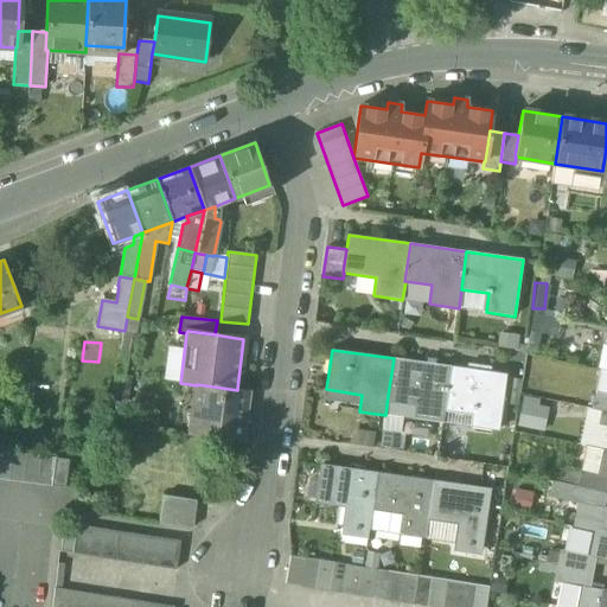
[(449,366),(394,358),(388,396),(416,400),(414,419),(441,422),(445,404),(449,366)]
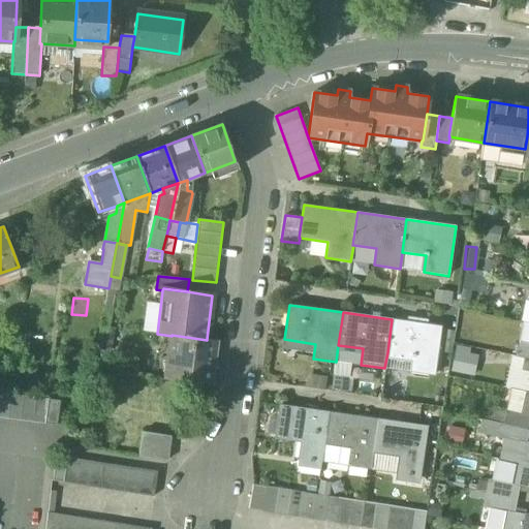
[(441,327),(392,319),(387,352),(412,355),(410,371),(434,375),(441,327)]
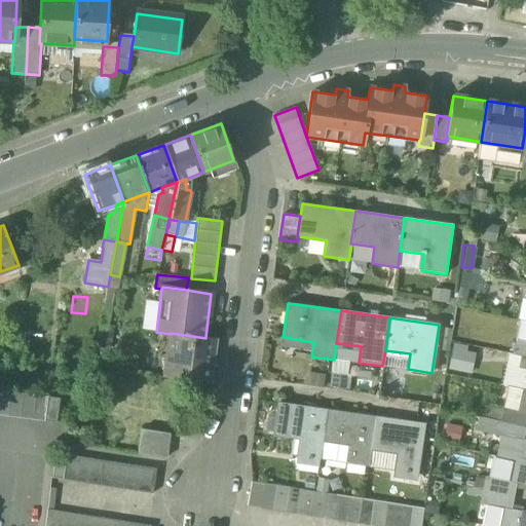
[(525,321),(520,320),(515,320),(510,323),(504,322),(501,337),(506,338),(503,352),(513,353),(516,340),(525,341),(525,321)]
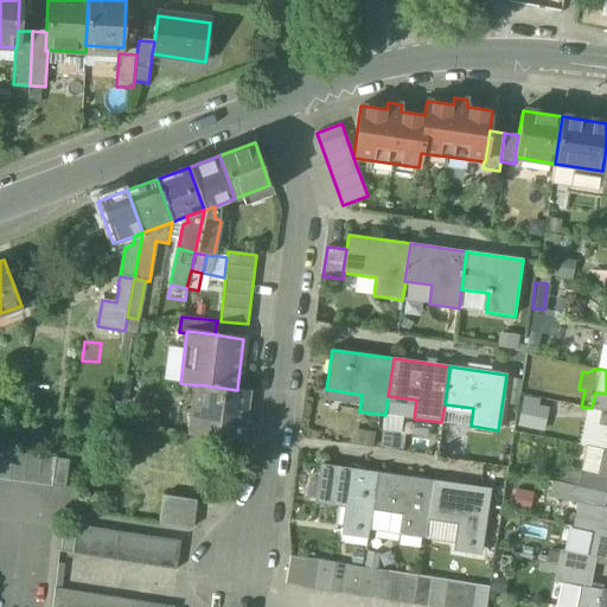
[(237,390),(197,384),(197,385),(190,436),(241,442),(247,390),(237,389),(237,390)]
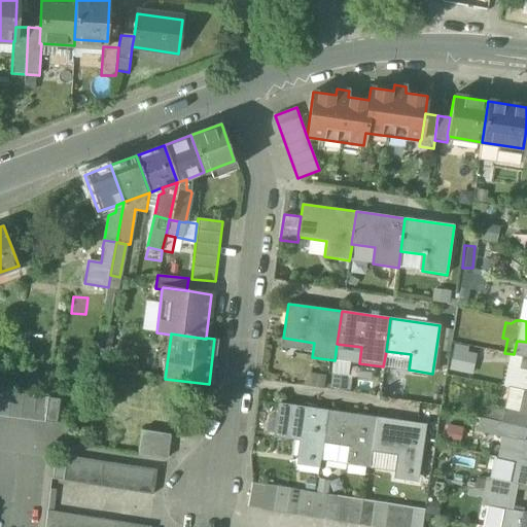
[(526,342),(517,341),(514,354),(523,356),(526,356),(526,342)]
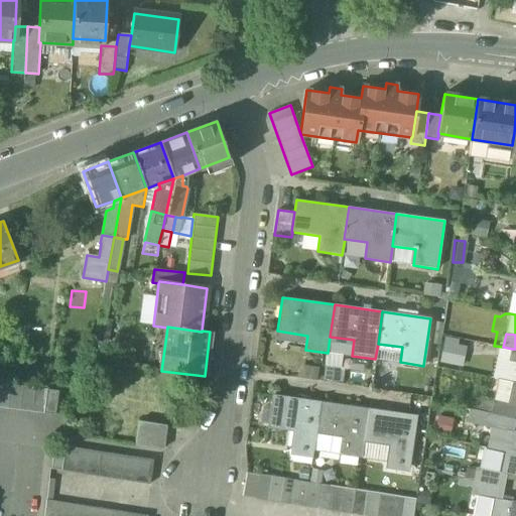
[(438,361),(461,365),(465,342),(441,339),(438,361)]
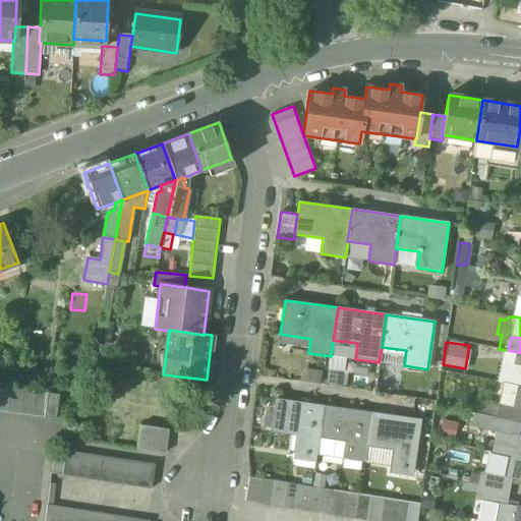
[(11,389),(0,387),(0,411),(8,412),(11,389)]
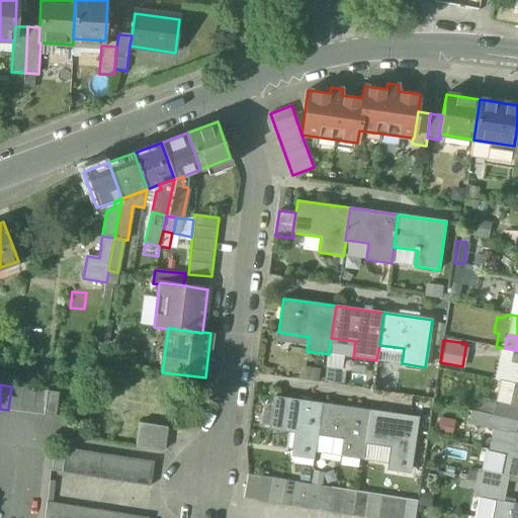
[(23,387),(11,386),(8,410),(19,412),(20,412),(23,387)]
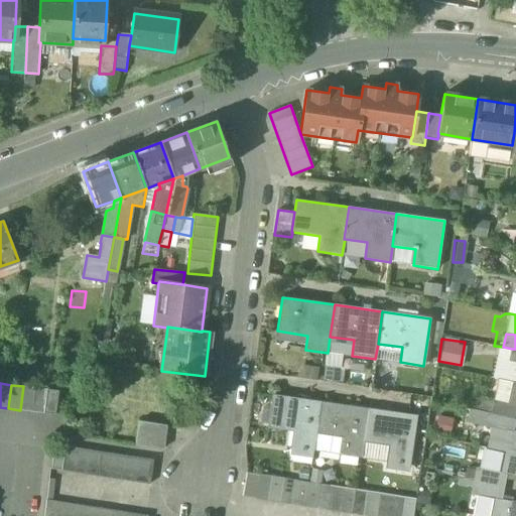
[(34,388),(23,386),(20,410),(31,412),(34,388)]
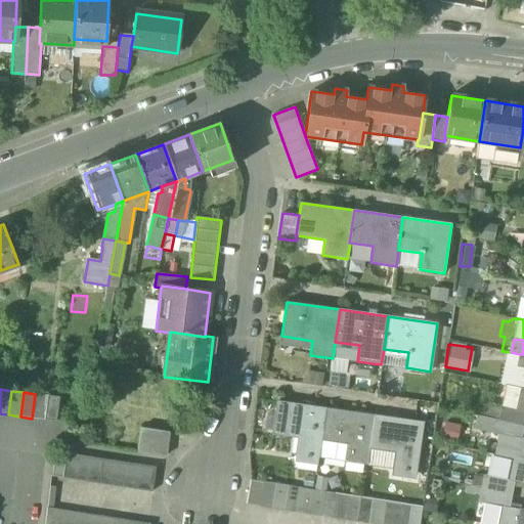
[(47,395),(35,394),(32,419),(44,420),(47,395)]
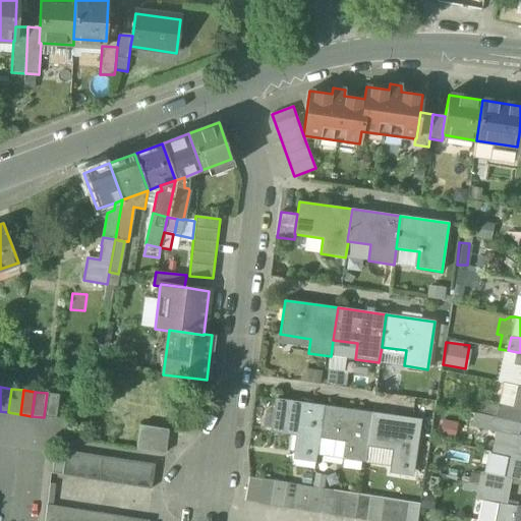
[(59,395),(47,393),(44,417),(56,419),(59,395)]
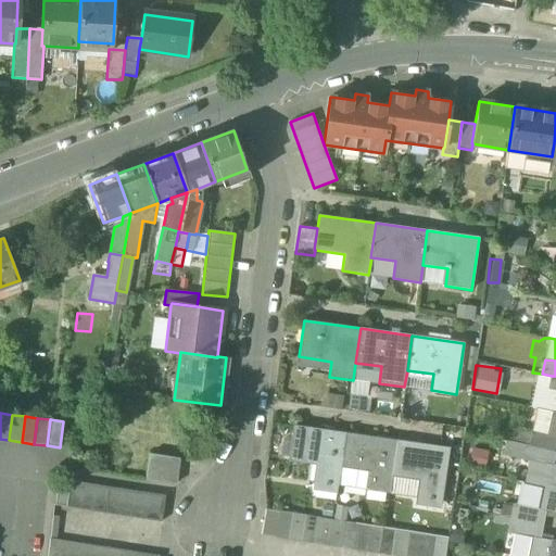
[(345,433),(293,426),(289,460),(316,465),(314,482),(325,483),(325,485),(338,487),(341,468),(345,433)]
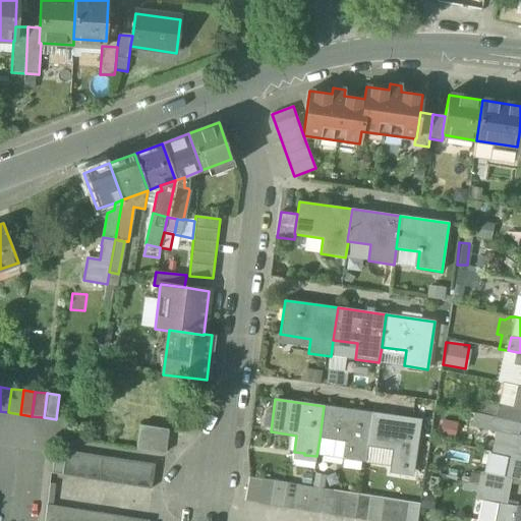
[(520,408),(499,404),(497,417),(496,418),(520,423),(520,410),(520,408)]
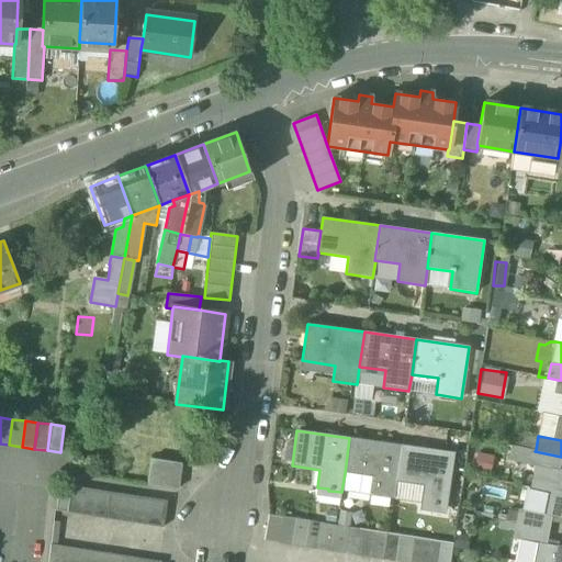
[(402,445),(349,438),(345,473),(372,476),(370,494),(394,497),(396,481),(402,445)]
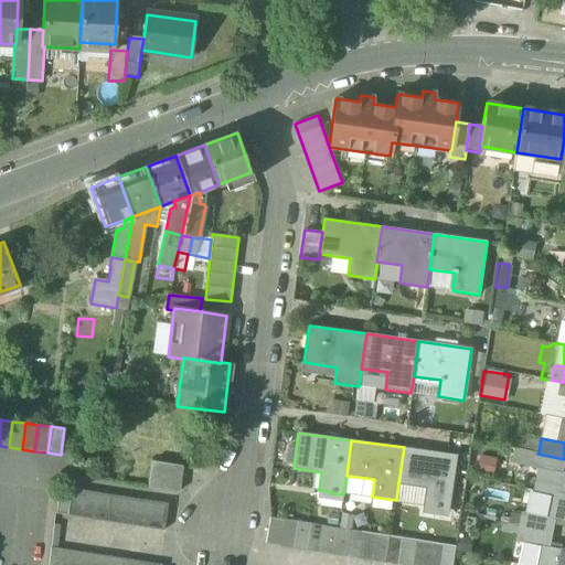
[(456,455),(404,447),(398,483),(427,487),(425,504),(435,505),(435,508),(448,510),(456,455)]
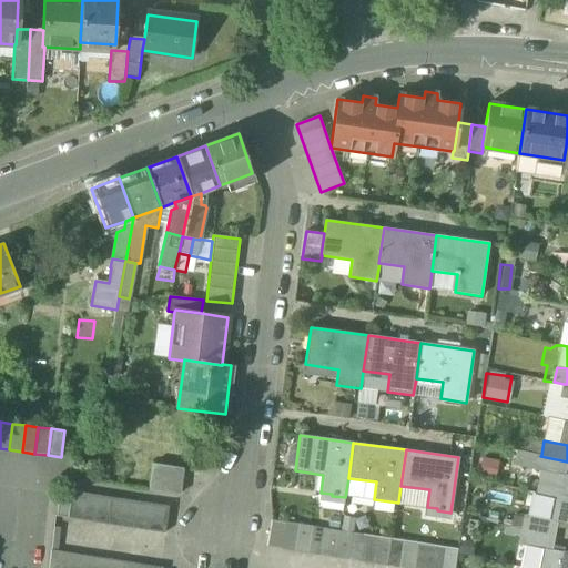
[(535,454),(529,453),(526,468),(533,469),(535,454)]
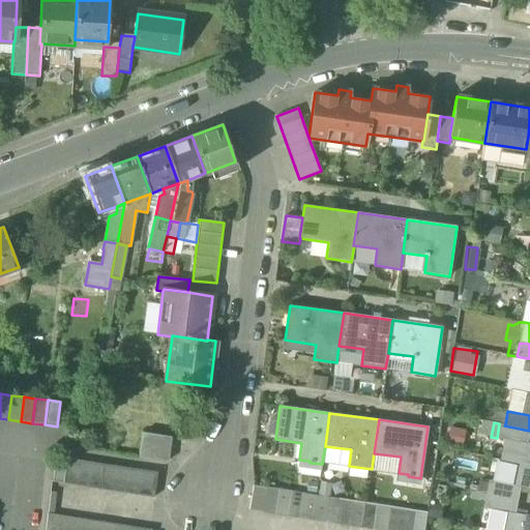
[(529,436),(529,431),(504,425),(505,424),(499,423),(497,438),(524,444),(524,443),(528,443),(529,436)]
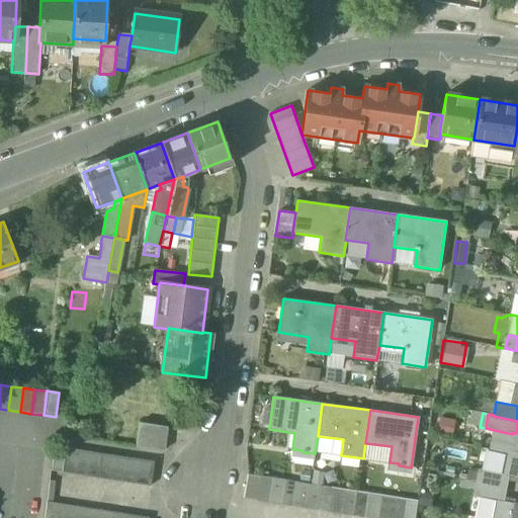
[(137,447),(164,451),(167,427),(141,423),(137,447)]
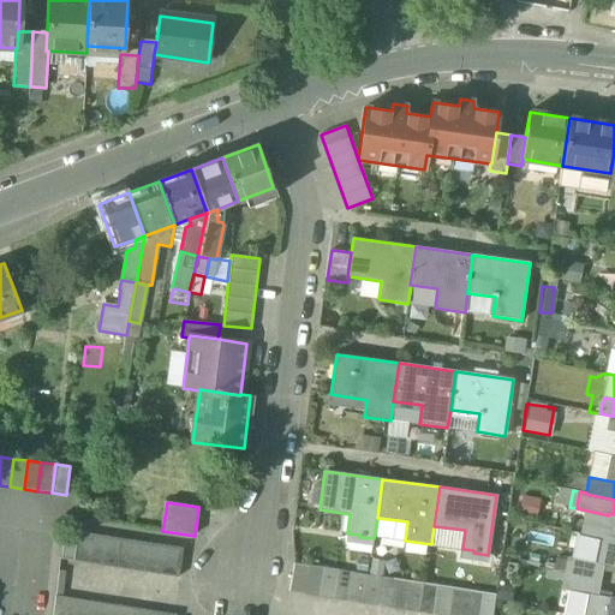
[(614,514),(613,514),(608,514),(608,515),(603,539),(614,541),(614,514)]
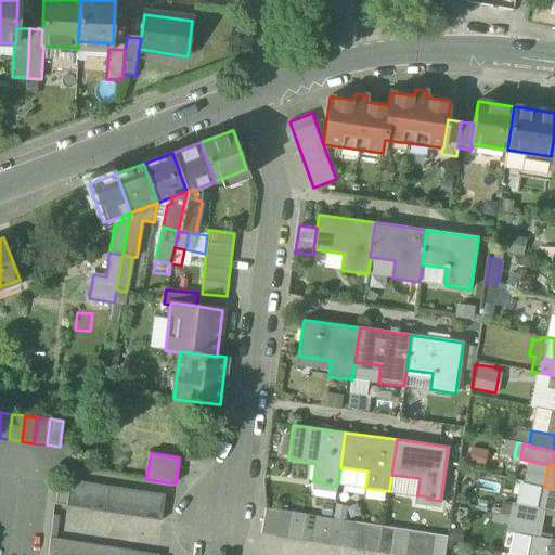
[(110,486),(71,480),(69,489),(66,506),(105,512),(110,486)]
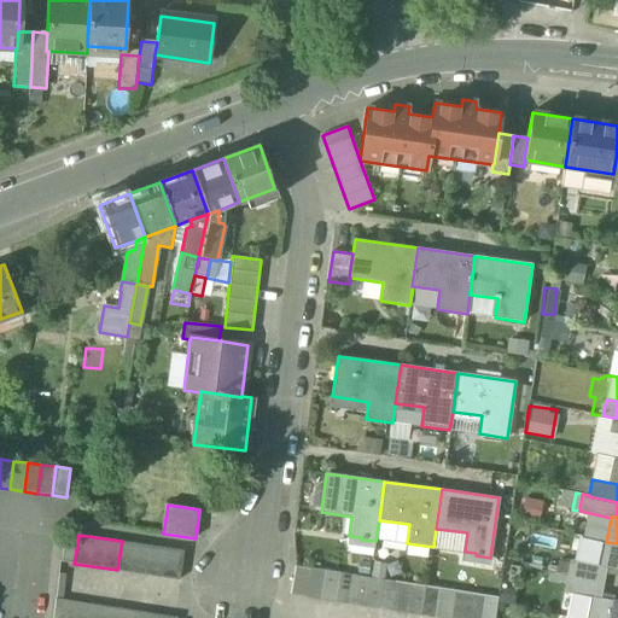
[(617,543),(606,542),(582,537),(577,561),(601,566),(600,567),(607,569),(617,571),(617,543)]
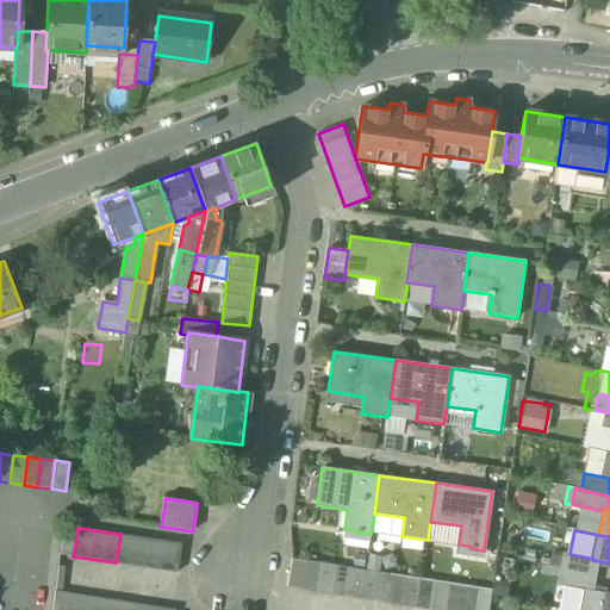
[(181,543),(120,534),(116,562),(178,573),(181,543)]
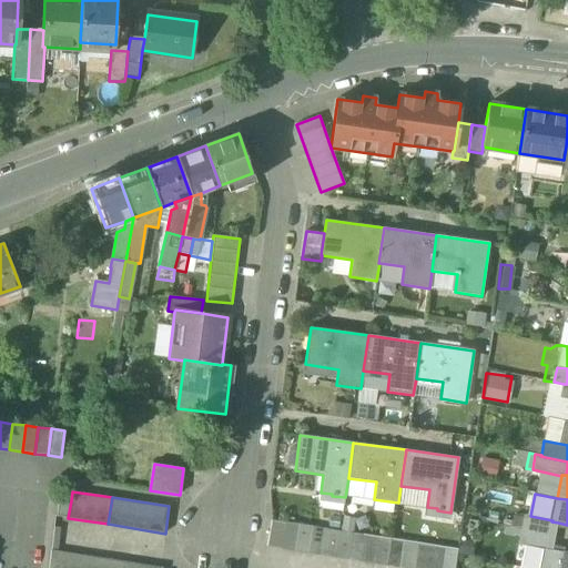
[(71,500),(59,499),(57,516),(68,518),(71,500)]
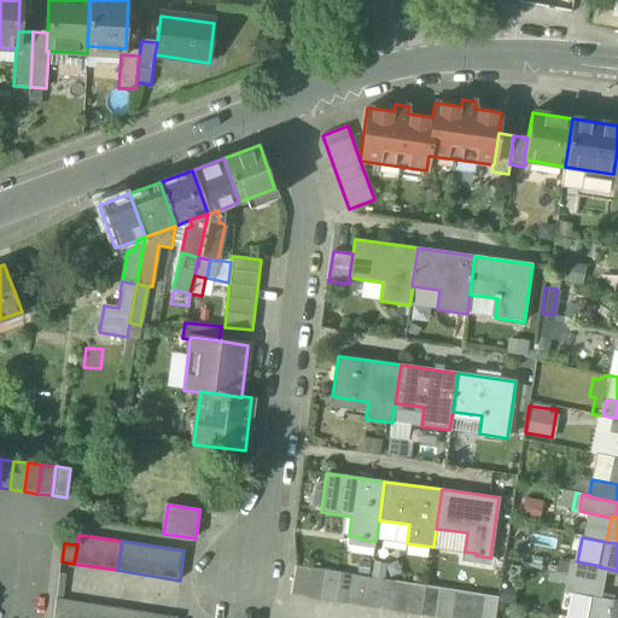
[(577,561),(571,560),(567,576),(604,583),(607,569),(600,567),(601,566),(577,561)]
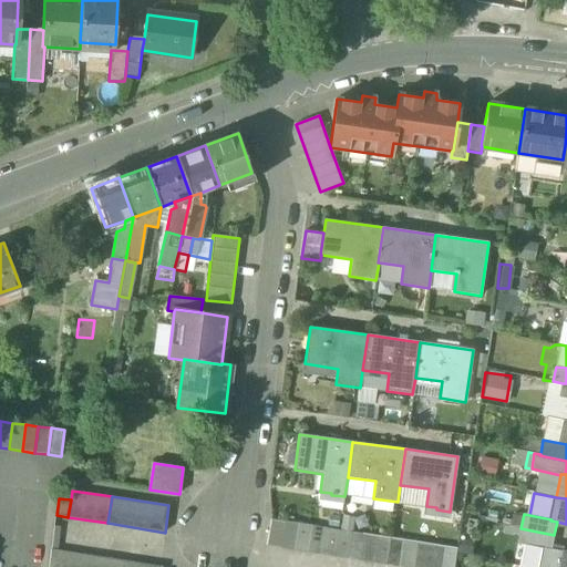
[(285,522),(271,519),(267,546),(281,548),(285,522)]
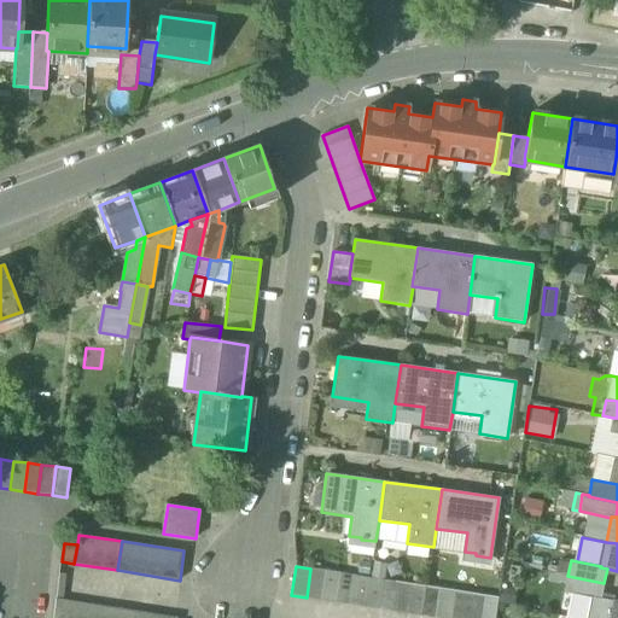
[(325,571),(310,569),(307,598),(321,600),(325,571)]
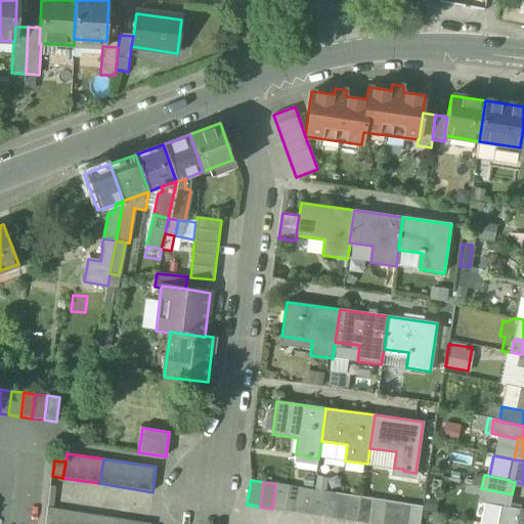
[(288,486),(275,484),(272,509),(284,511),(288,486)]
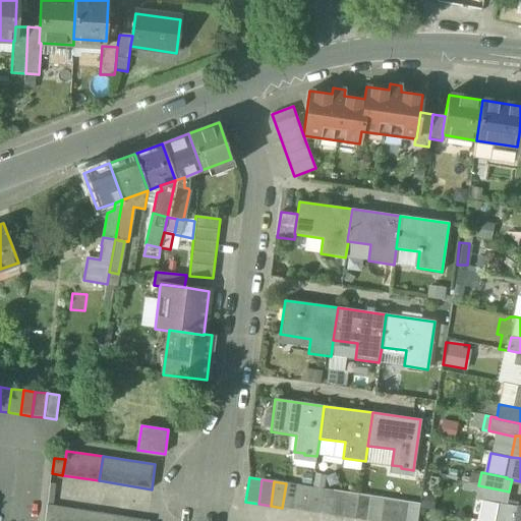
[(391,520),(395,500),(286,483),(282,508),(369,520),(391,520)]
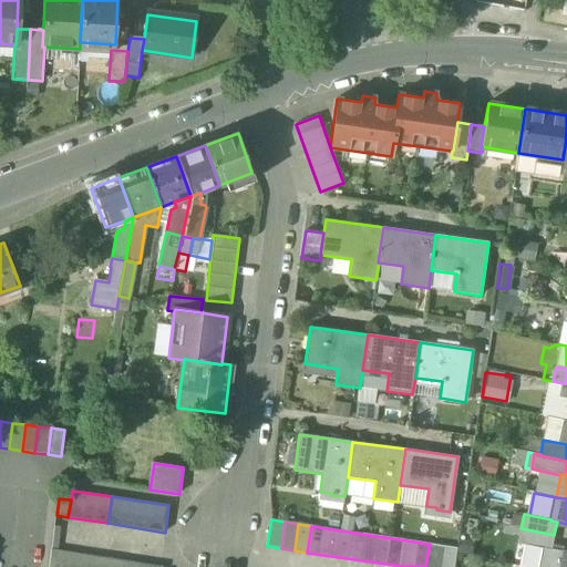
[(554,535),(521,528),(517,543),(525,545),(544,548),(544,547),(552,548),(554,535)]
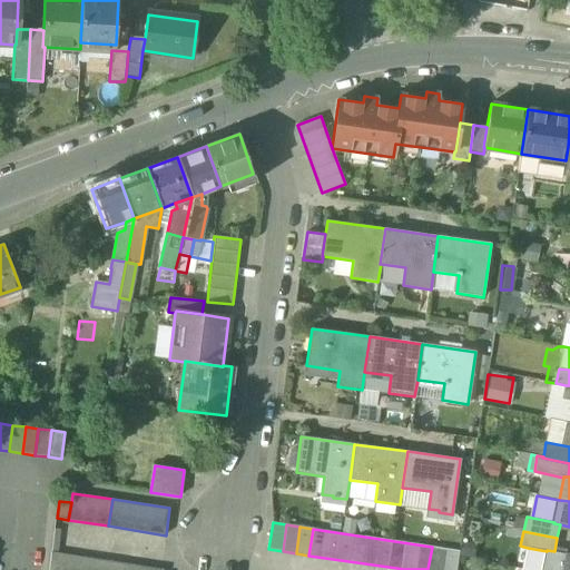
[(441,569),(445,549),(432,547),(428,569),(441,569)]
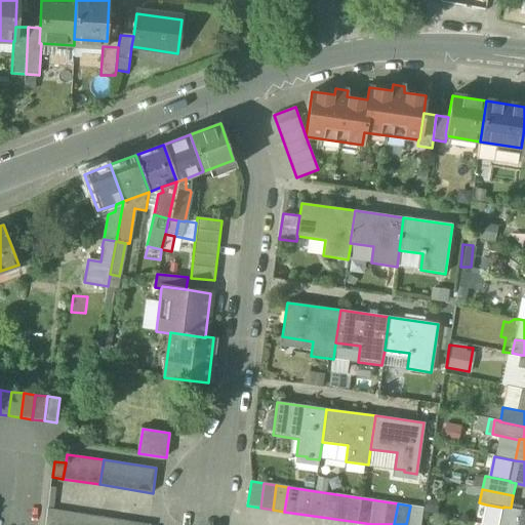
[(511,508),(503,507),(503,508),(486,505),(482,524),(518,524),(521,510),(511,508)]
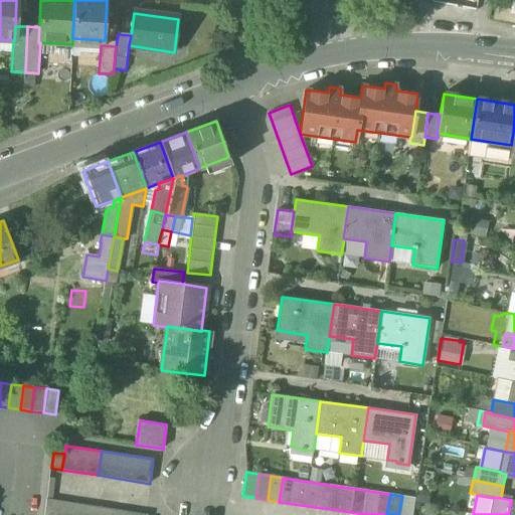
[(411,514),(414,498),(402,496),(398,514),(411,514)]
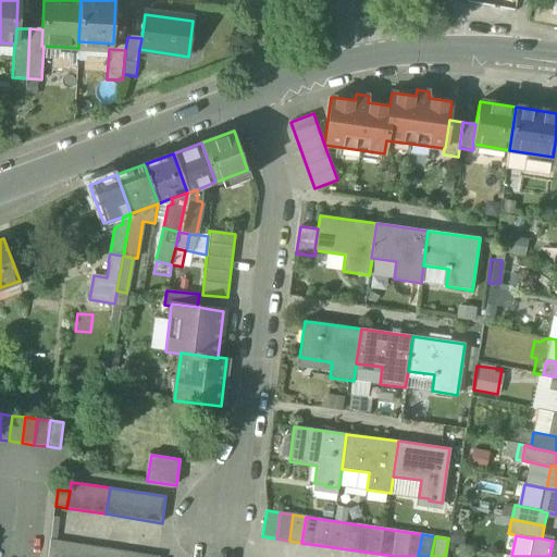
[(106,556),(107,551),(50,541),(48,556),(106,556)]
